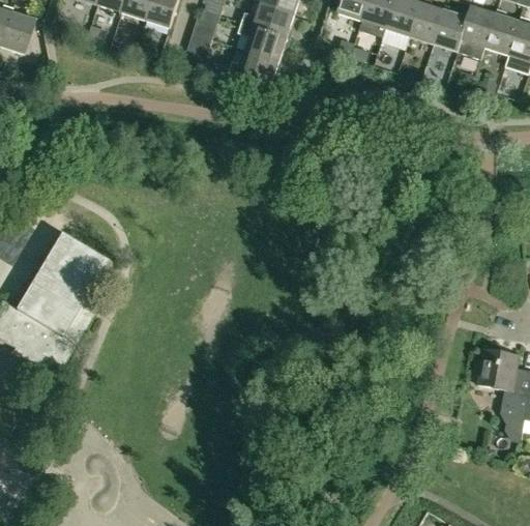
[(99,0),(98,3),(122,10),(125,0),(99,0)]
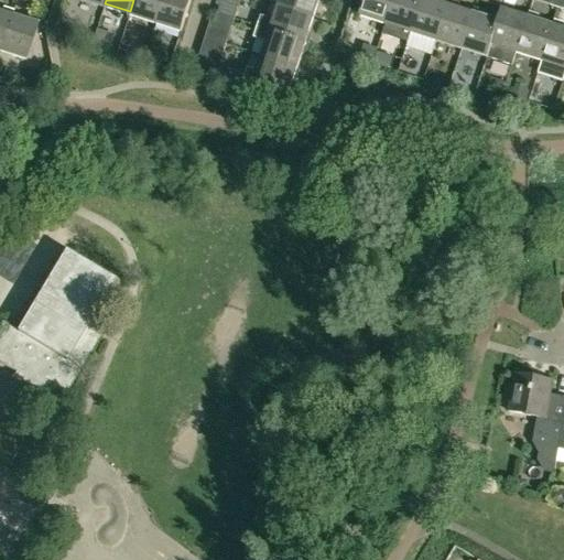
[(133,0),(130,11),(155,20),(162,0),(133,0)]
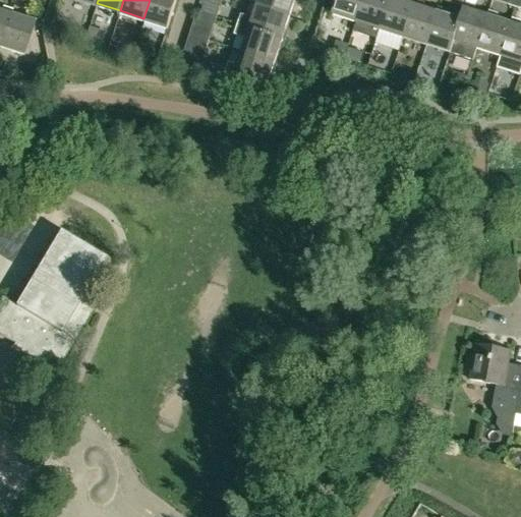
[(168,26),(176,0),(150,0),(143,18),(168,26)]
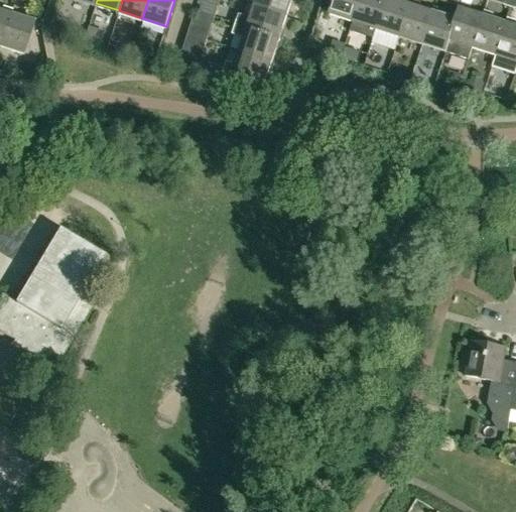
[(254,0),(254,1),(287,11),(289,4),(290,0),(254,0)]
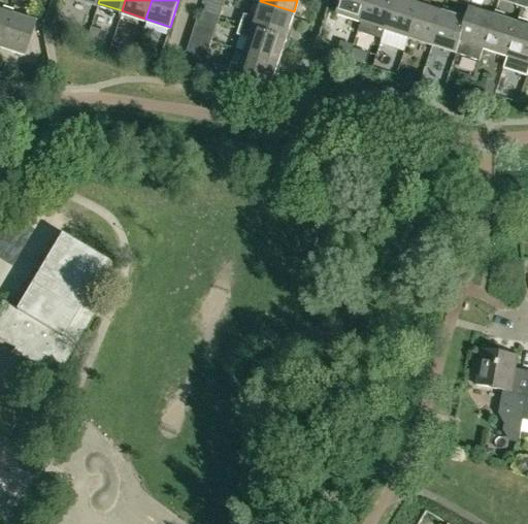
[(340,0),(337,11),(361,19),(367,0),(340,0)]
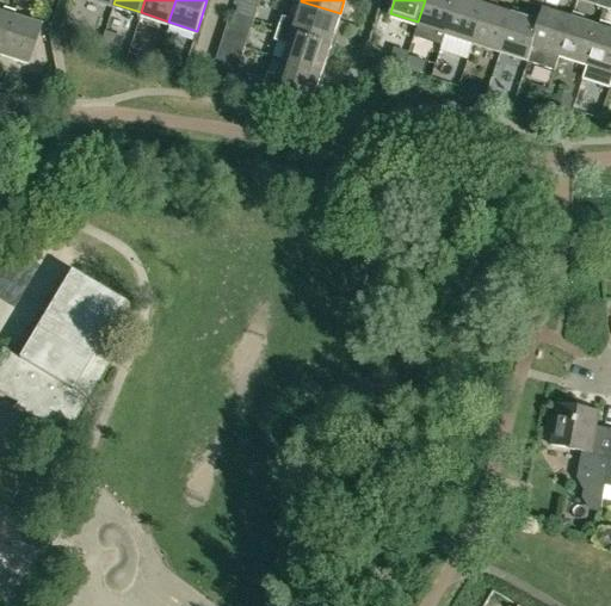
[(425,0),(418,22),(445,31),(455,0),(425,0)]
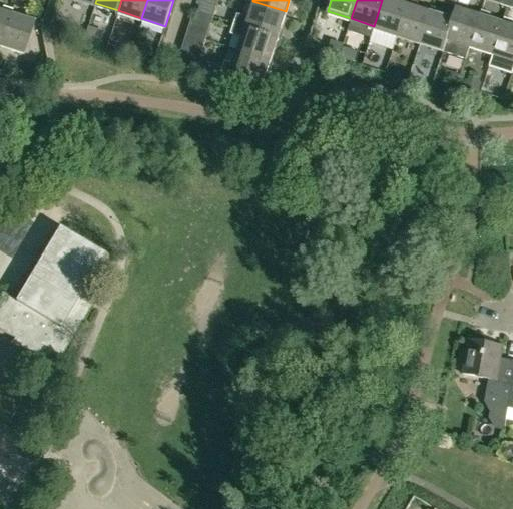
[(408,1),(407,0),(382,0),(374,26),(397,33),(408,1)]
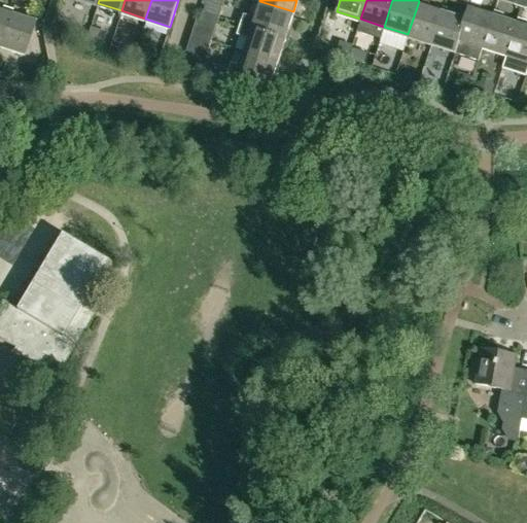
[(443,8),(442,8),(428,4),(429,0),(418,0),(419,1),(408,34),(431,42),(443,8)]
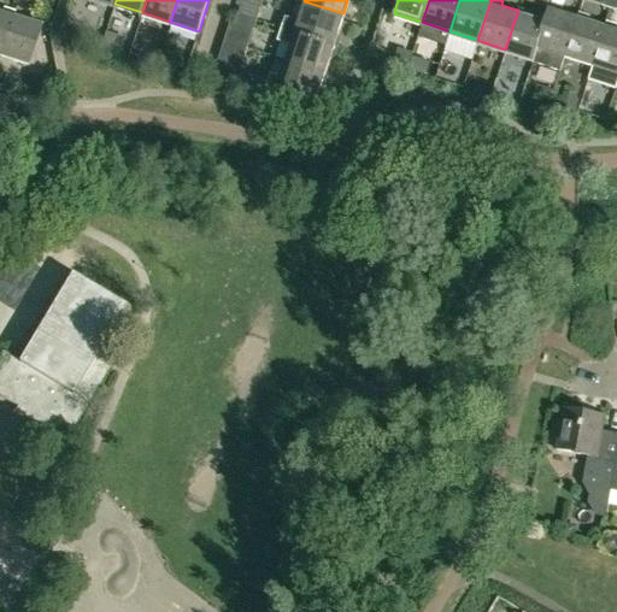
[(563,3),(556,0),(552,0),(550,5),(545,19),(546,19),(538,45),(534,58),(552,64),(557,51),(565,53),(577,15),(560,9),(563,3)]
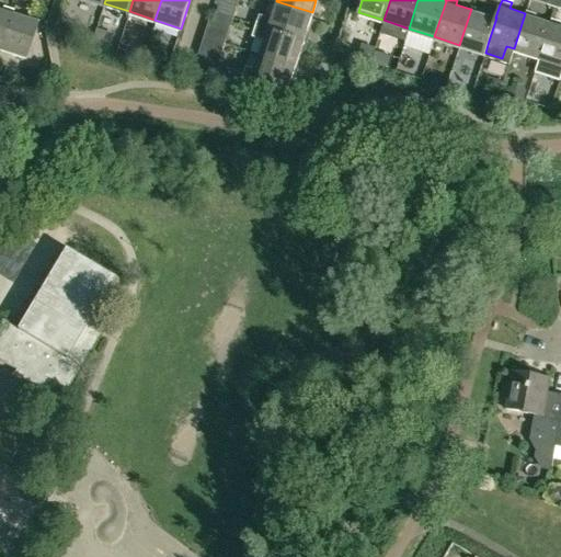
[(219,1),(216,9),(233,14),(236,7),(219,1)]
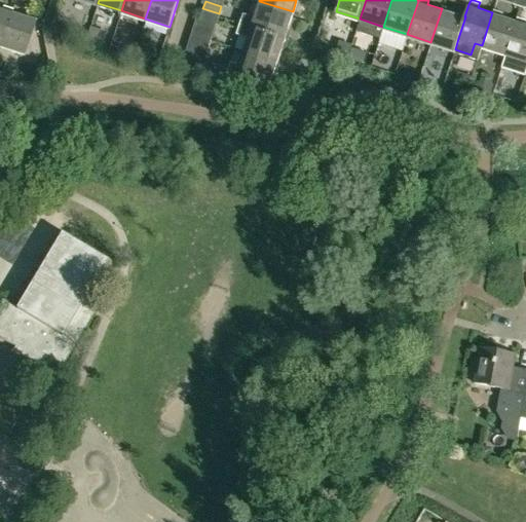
[(285,36),(293,11),(259,1),(255,14),(243,10),(240,21),(285,36)]
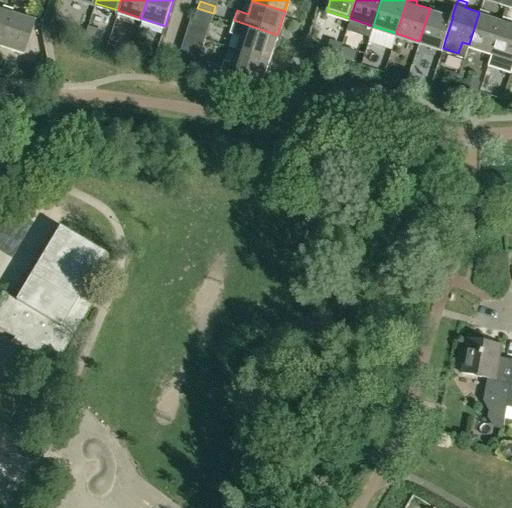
[(0,41),(10,11),(12,6),(3,3),(1,8),(0,7),(0,41)]
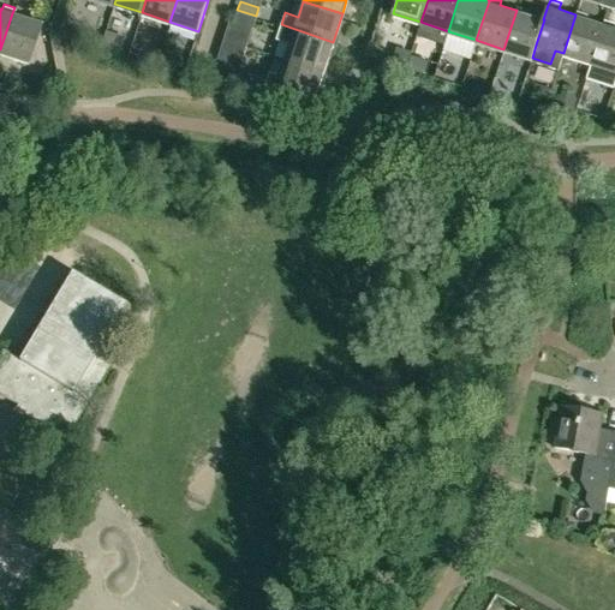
[(544,19),(543,19),(527,13),(529,7),(518,4),(515,10),(517,10),(503,49),(532,58),(536,45),(544,19)]
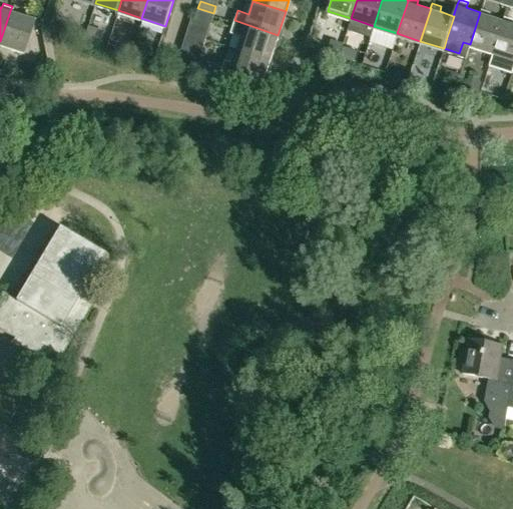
[(503,19),(489,15),(491,9),(482,6),(480,12),(470,44),(493,52),(503,19)]
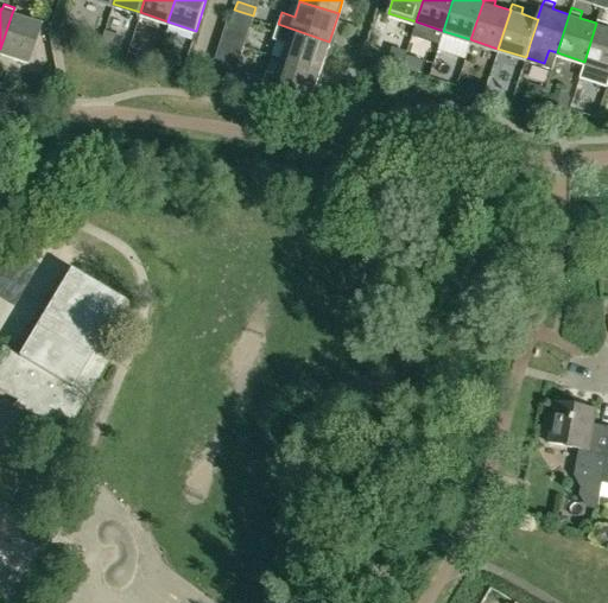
[(234,10),(232,19),(249,25),(253,16),(234,10)]
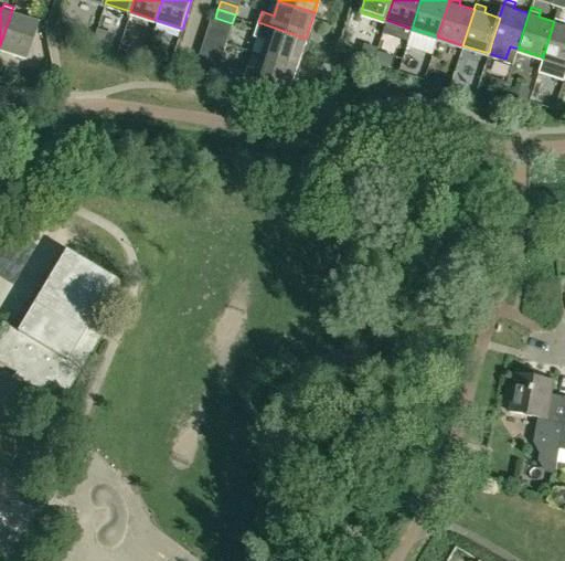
[(11,12),(0,45),(0,48),(25,56),(39,14),(29,11),(27,17),(11,12)]
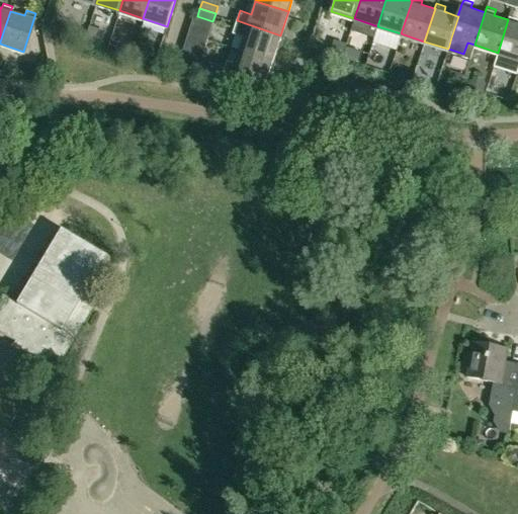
[(517,22),(517,19),(517,16),(510,14),(508,19),(498,53),(495,63),(517,71),(517,69),(517,22)]
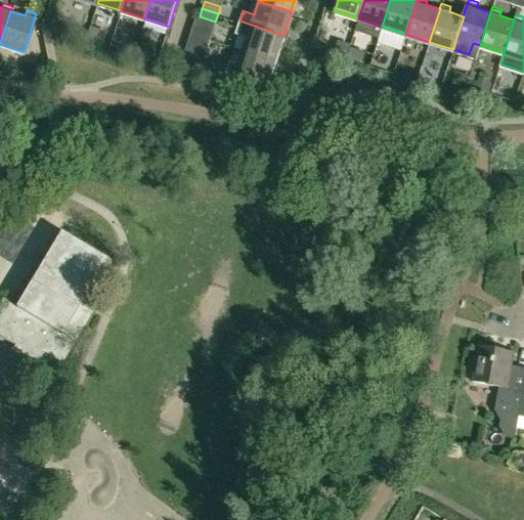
[(276,59),(284,36),(239,20),(236,28),(239,33),(248,35),(243,48),(276,59)]
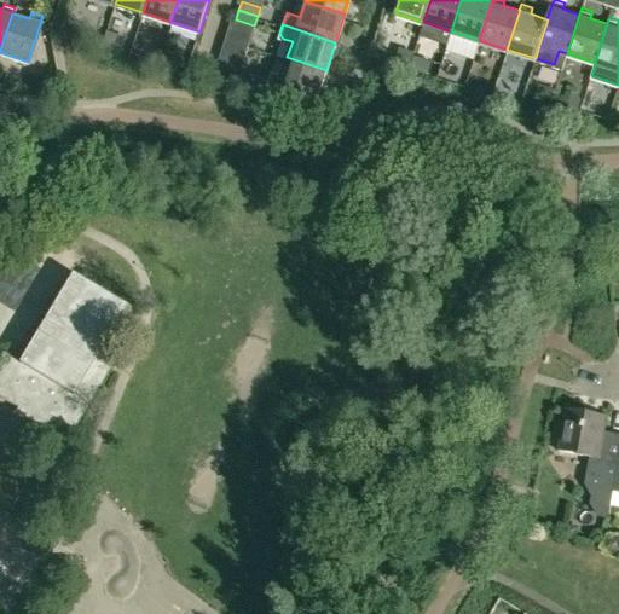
[(231,80),(233,71),(238,73),(242,63),(224,57),(218,75),(231,80)]
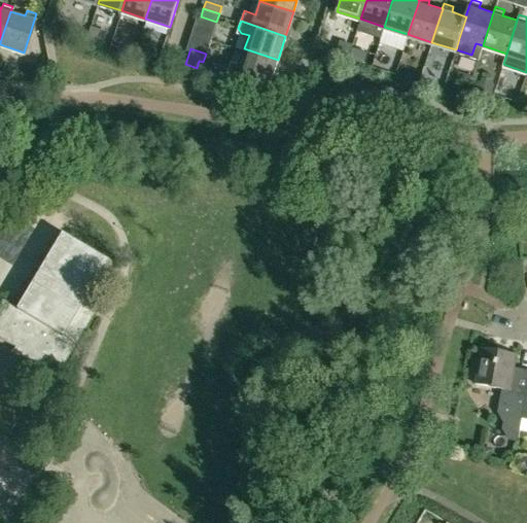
[(270,83),(278,60),(244,48),(240,62),(232,59),(227,70),(270,83)]
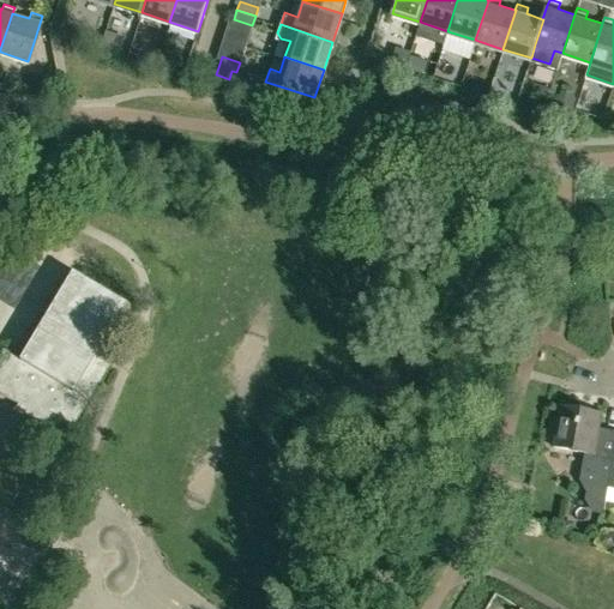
[(558,92),(555,98),(554,101),(573,108),(575,104),(577,96),(575,95),(572,94),(573,91),(563,88),(560,91),(560,92),(558,92)]
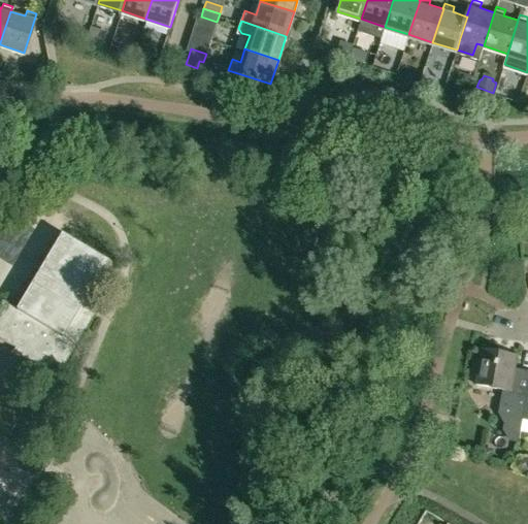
[(2,297),(0,300),(0,335),(58,370),(98,303),(85,295),(106,258),(61,230),(17,305),(2,297)]
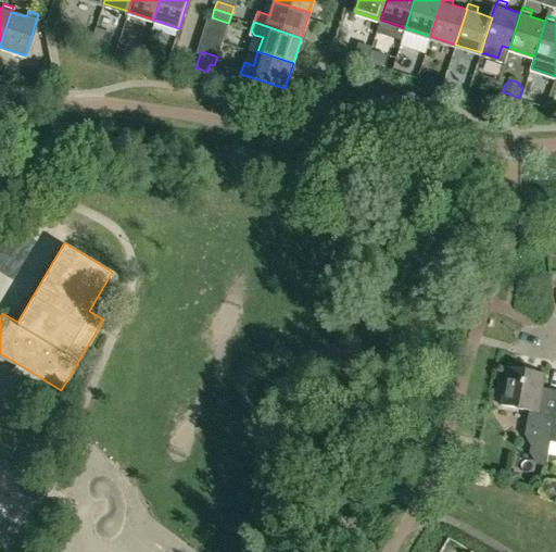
[(551,438),(555,412),(555,394),(542,392),(546,371),(508,364),(501,402),(529,408),(525,433),(532,443),(530,453),(538,464),(545,466),(551,438)]
